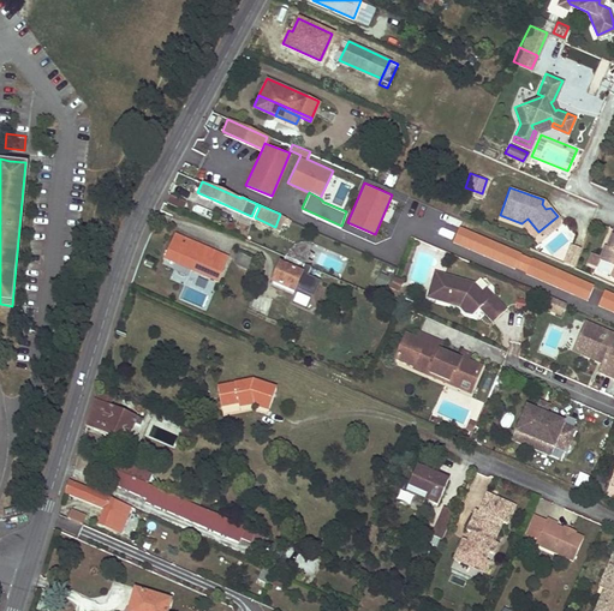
[(168,193),(166,201),(182,208),(185,201),(168,193)]
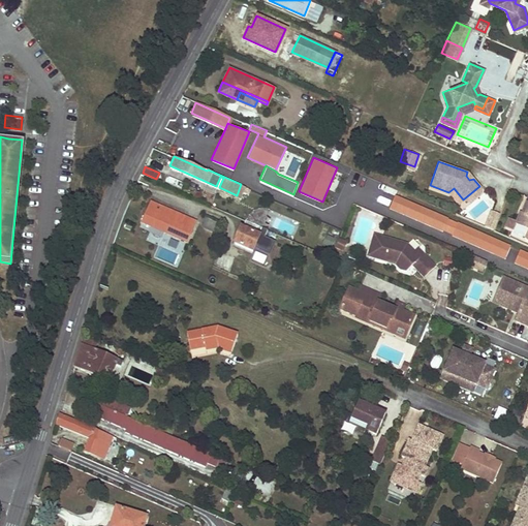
[(479,193),(479,186),(463,199),(470,200),(479,193)]
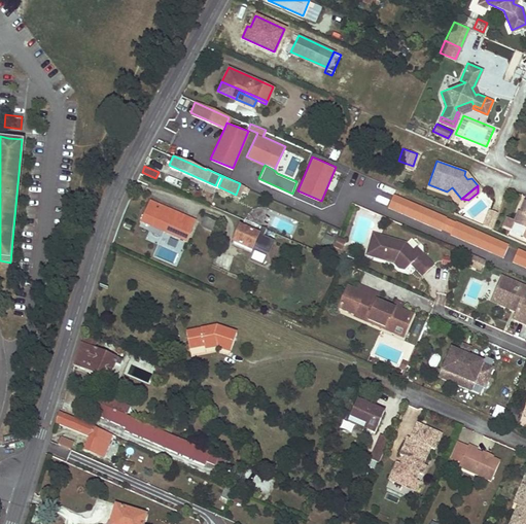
[(446,216),(447,215),(393,193),(387,206),(441,229),(441,228),(450,232),(449,233),(502,255),(509,242),(456,219),(456,220),(446,216)]
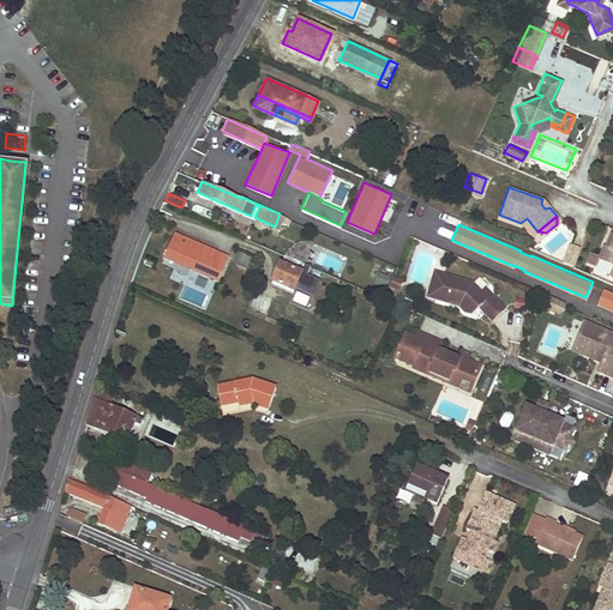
[(608,249),(612,236),(612,231),(610,230),(602,247),(608,249)]
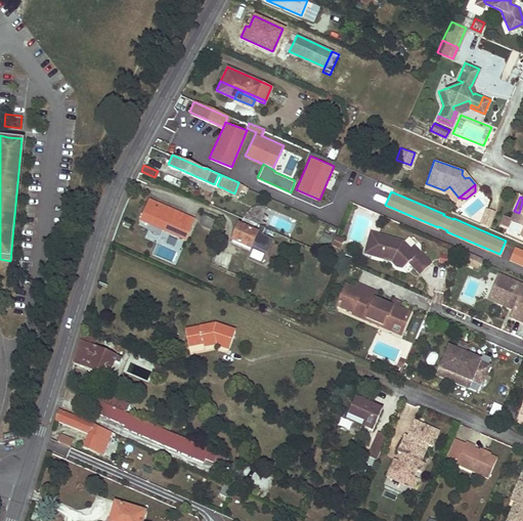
[(181,217),(183,213),(148,199),(140,218),(184,237),(191,221),(181,217)]
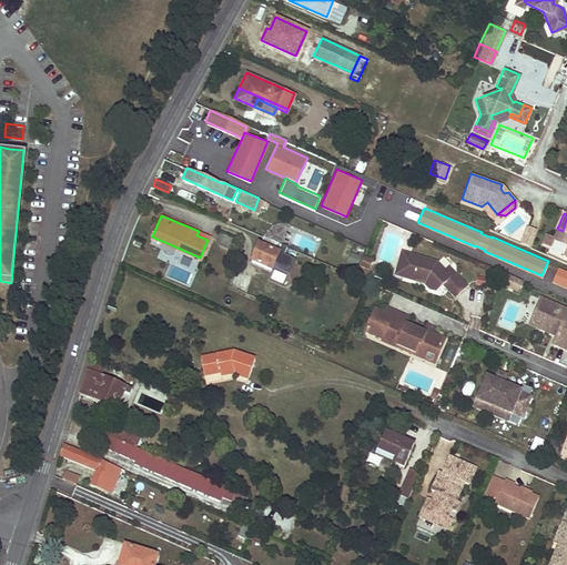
[(529,245),(535,229),(526,225),(520,242),(529,245)]
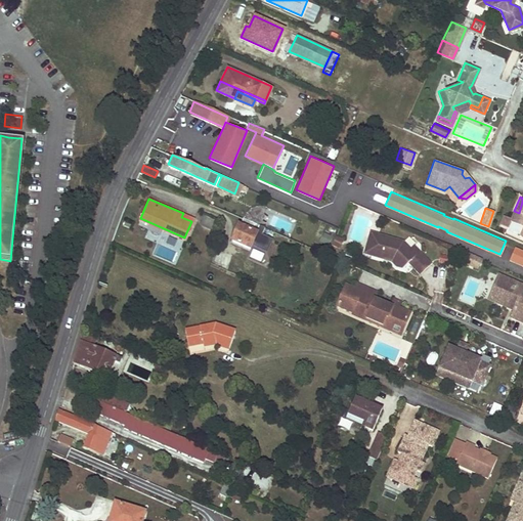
[(519,213),(514,211),(511,218),(503,215),(499,223),(507,226),(506,230),(518,236),(522,226),(522,225),(522,219),(520,225),(514,223),(519,213)]
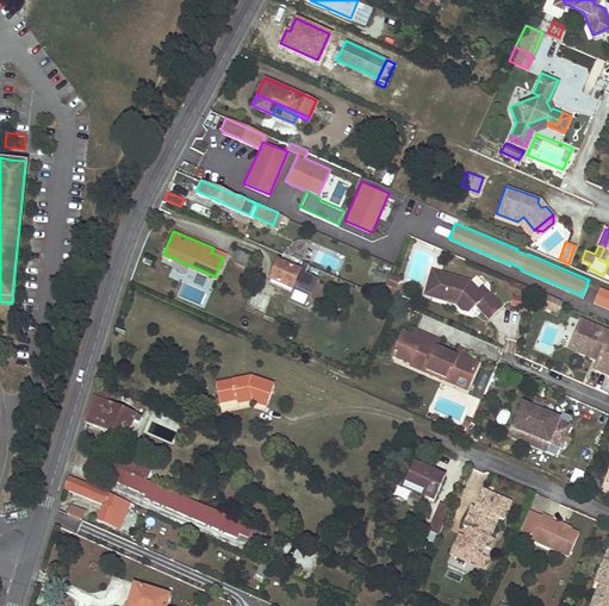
[(225,252),(213,248),(211,252),(223,257),(225,252)]
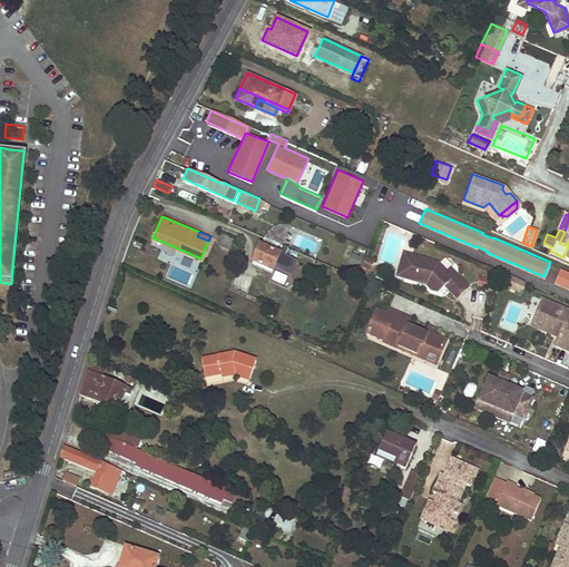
[(568,233),(565,232),(559,243),(566,245),(568,238),(568,233)]
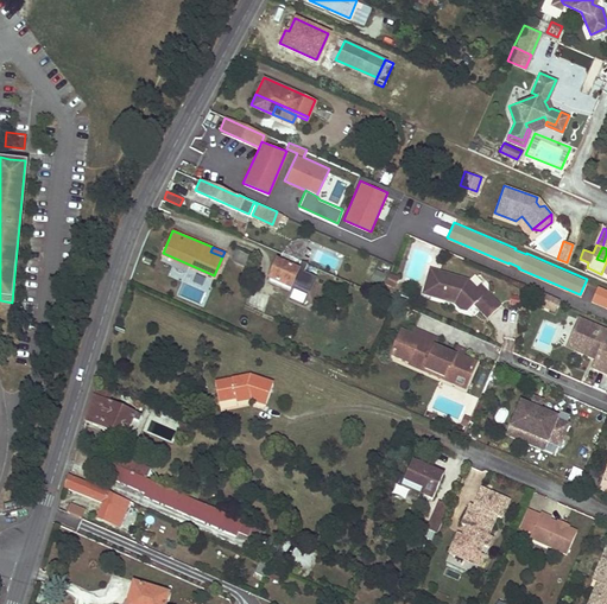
[(232,258),(250,266),(253,256),(236,249),(232,258)]
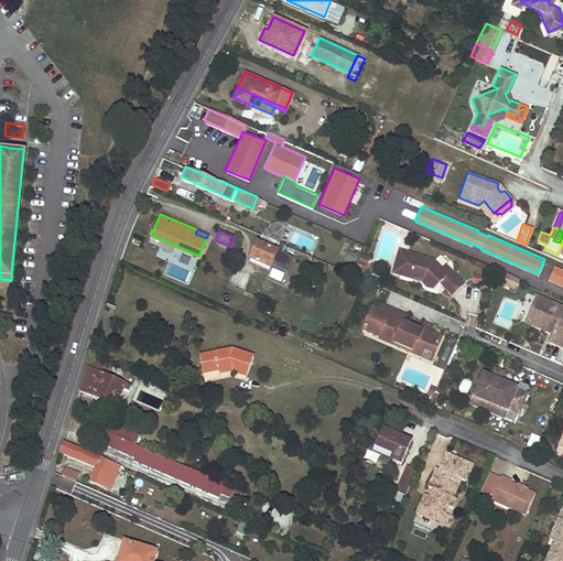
[(269,266),(279,240),(261,233),(258,240),(257,239),(249,257),(269,266)]
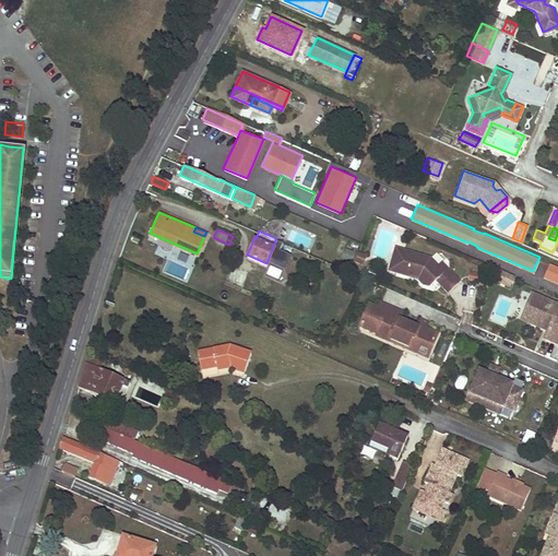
[(275,246),(265,271),(279,276),(288,250),(275,246)]
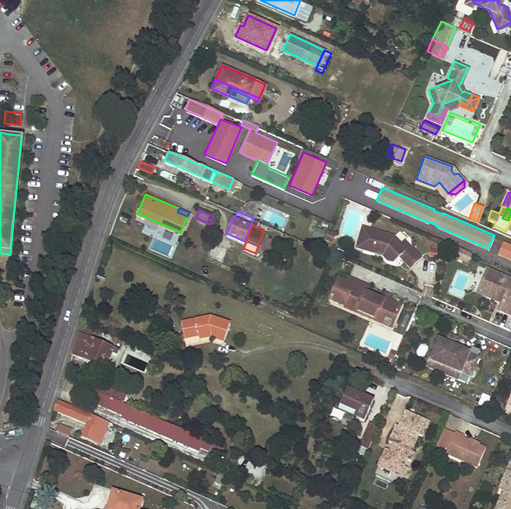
[(313,233),(321,235),(323,226),(314,225),(313,233)]
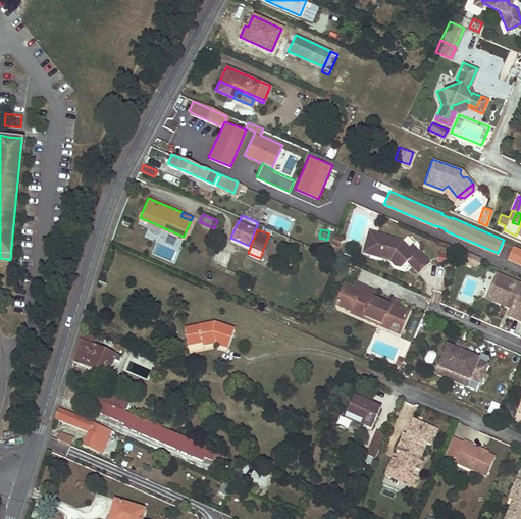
[(372,230),(364,251),(389,262),(395,268),(401,270),(407,265),(416,278),(428,268),(413,249),(410,252),(405,245),(400,249),(396,247),(398,242),(372,230)]
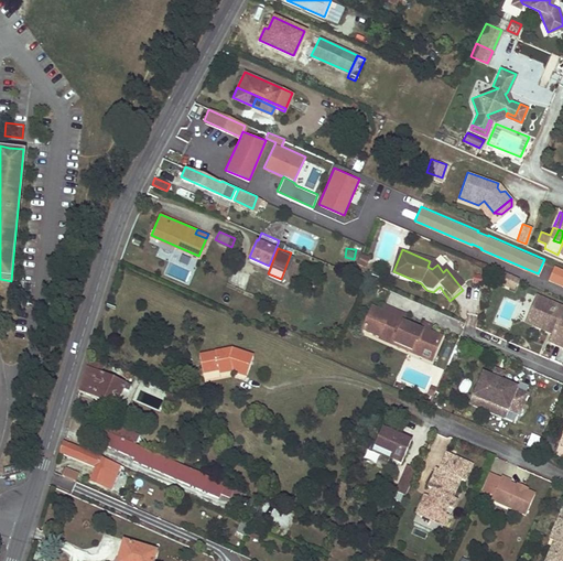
[(359,252),(356,260),(365,265),(368,256),(359,252)]
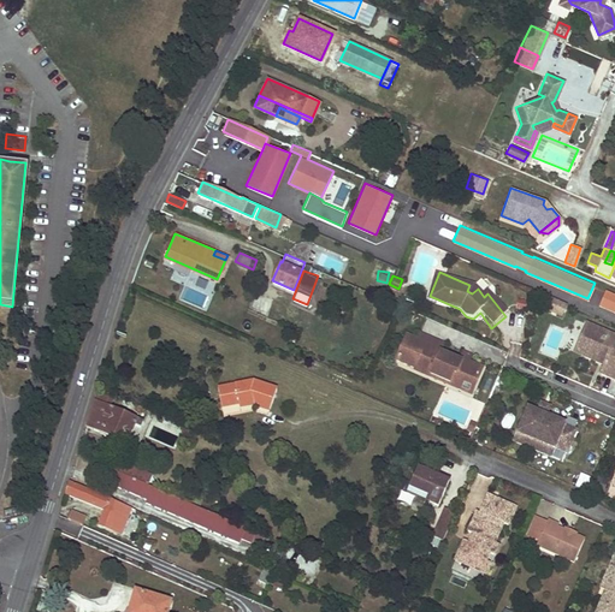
[(614,292),(605,289),(598,304),(614,310),(614,292)]
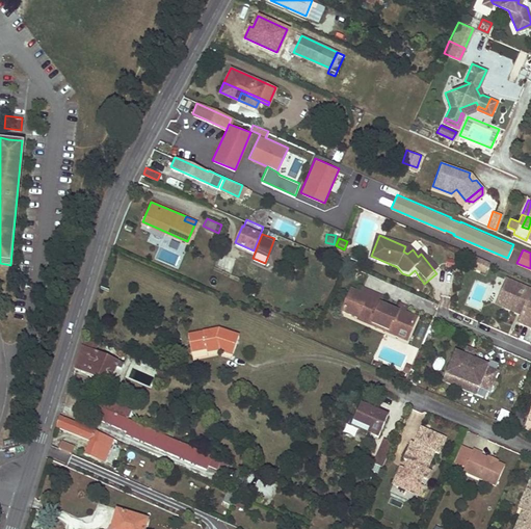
[(466,250),(461,261),(474,266),(478,257),(466,250)]
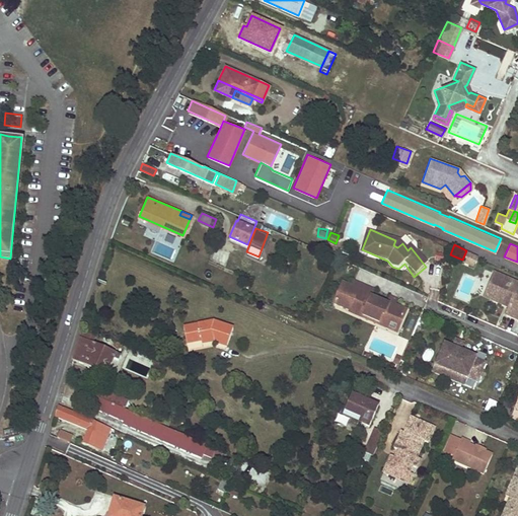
[(517,281),(493,271),(488,284),(498,288),(494,298),(502,302),(505,295),(511,298),(508,305),(505,312),(517,317),(517,287),(516,287),(517,282),(517,281)]
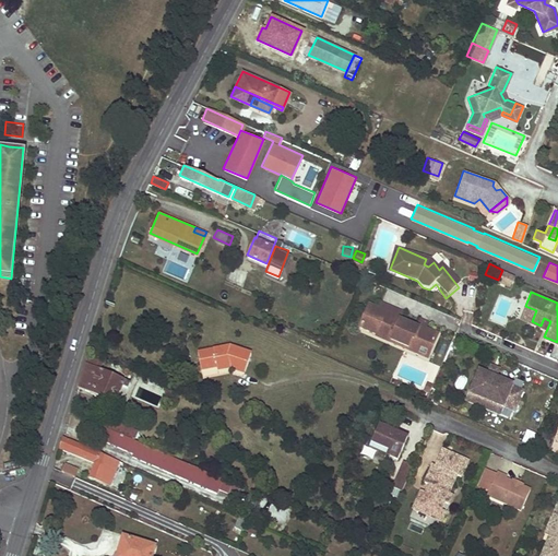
[(261,306),(266,308),(271,298),(265,296),(261,306)]
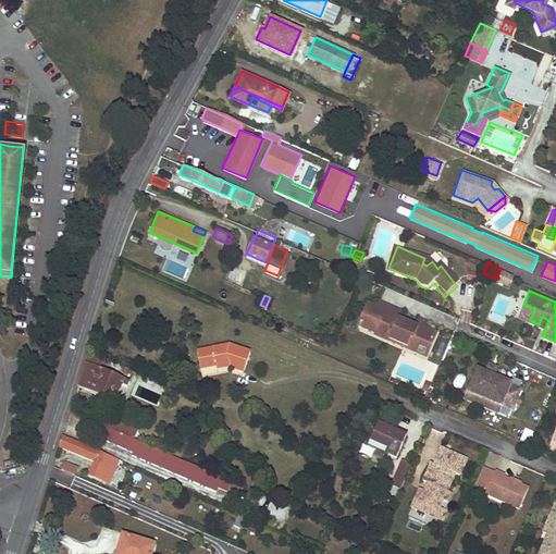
[(379,299),(377,305),(398,314),(400,308),(379,299)]
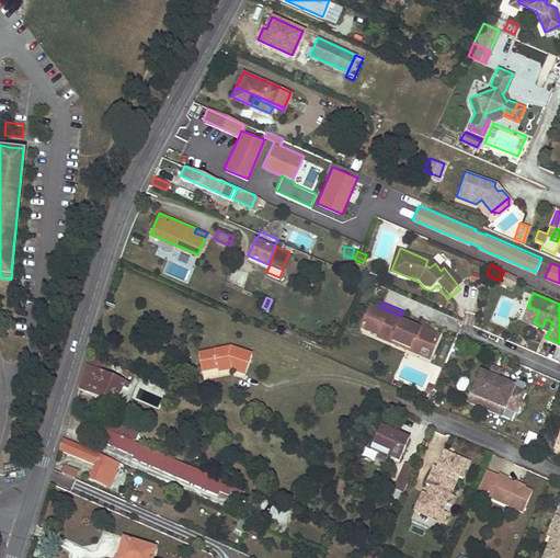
[(379,307),(369,303),(360,325),(377,332),(378,330),(391,336),(390,340),(409,348),(413,338),(432,346),(438,332),(425,327),(419,323),(401,316),(379,307)]
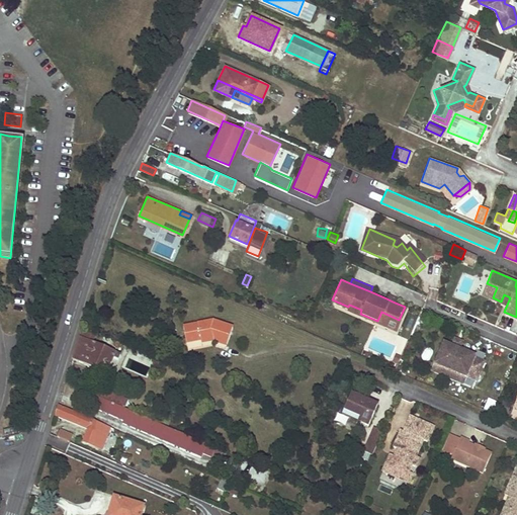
[(487,283),(483,293),(493,297),(497,287),(487,283)]
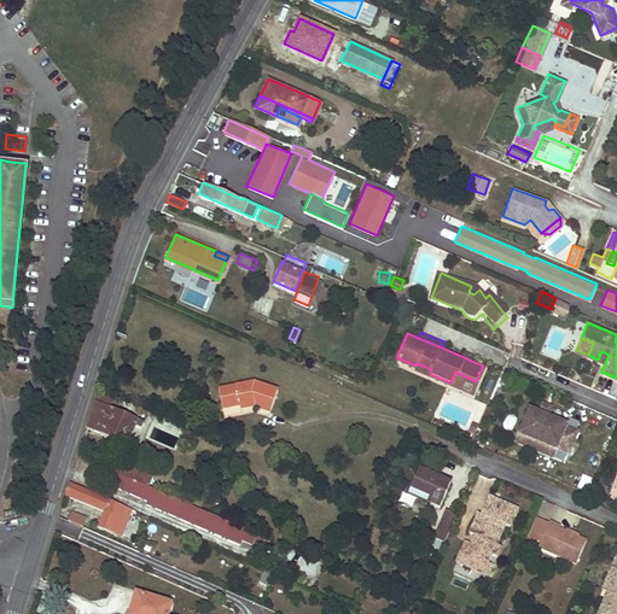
[(601,351),(598,360),(605,363),(609,355),(601,351)]
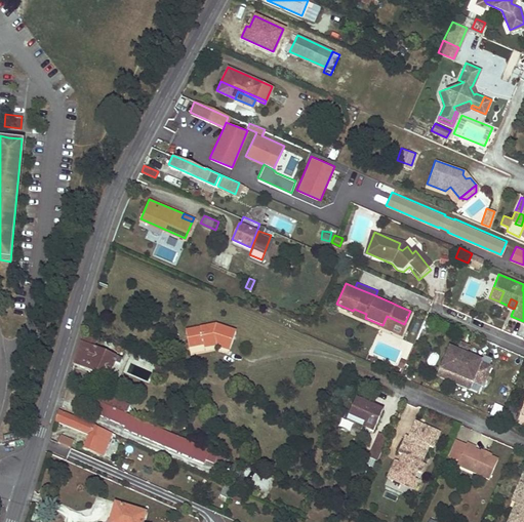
[(366,314),(354,309),(353,311),(353,313),(365,318),(366,314)]
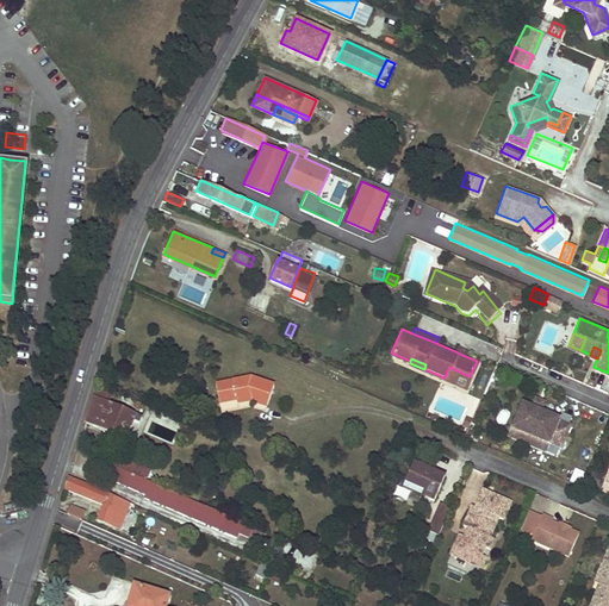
[(465,387),(470,376),(449,367),(445,378),(465,387)]
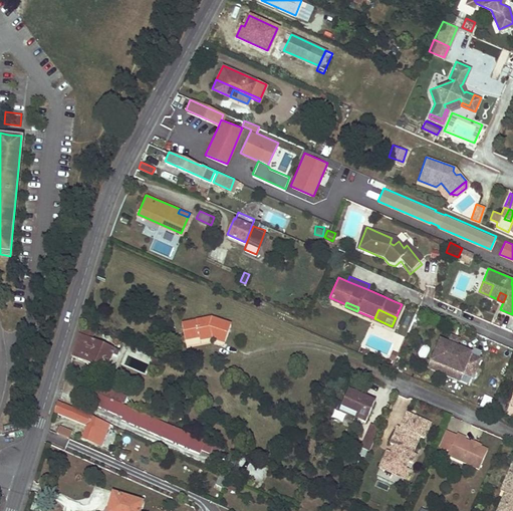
[(230,322),(210,316),(181,321),(184,337),(198,335),(210,332),(211,335),(211,336),(223,340),(230,322)]
